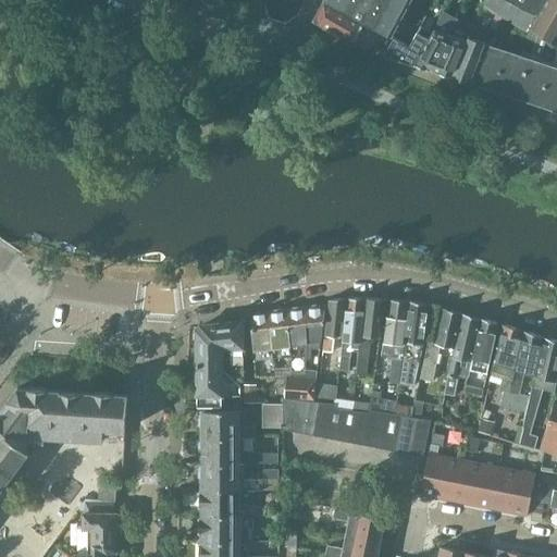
[(371,25),(325,0),(323,0),(313,20),(322,25),(325,31),(332,35),(338,35),(354,44),(361,46),(371,25)]
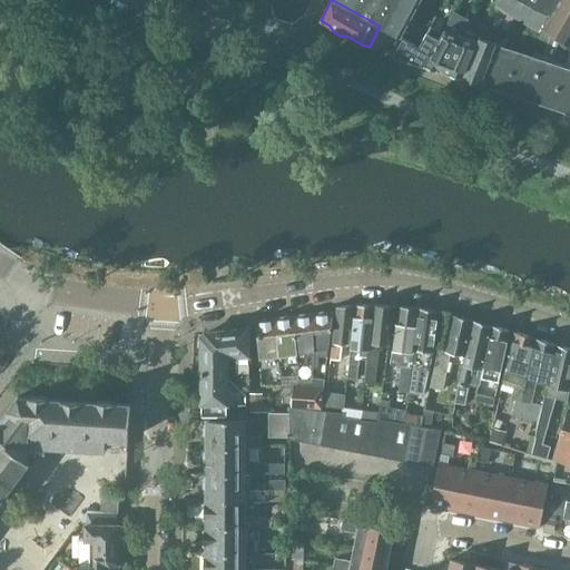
[(333,0),(380,26),(394,35),(393,35),(416,48),(425,32),(426,33),(431,26),(444,0),(333,0)]
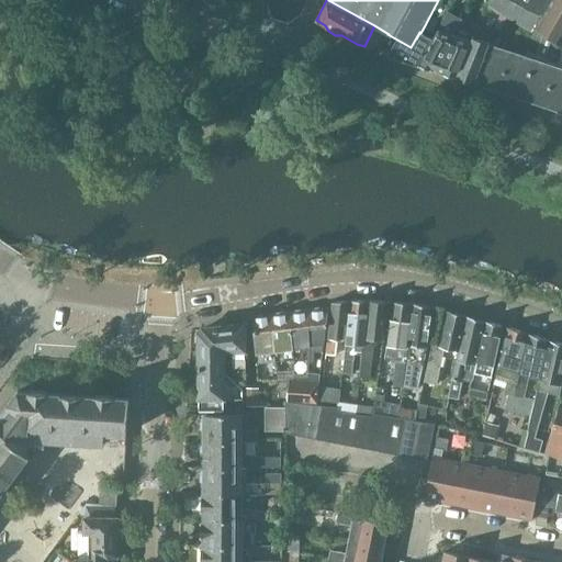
[(531,34),(534,31),(542,17),(550,0),(491,0),(487,8),(497,13),(506,19),(519,27),(531,34)]
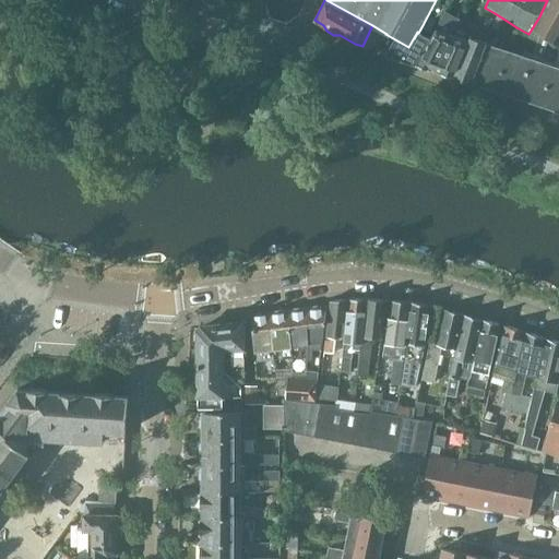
[(547,40),(557,46),(558,44),(558,42),(558,0),(547,0),(539,16),(531,31),(539,35),(547,40)]
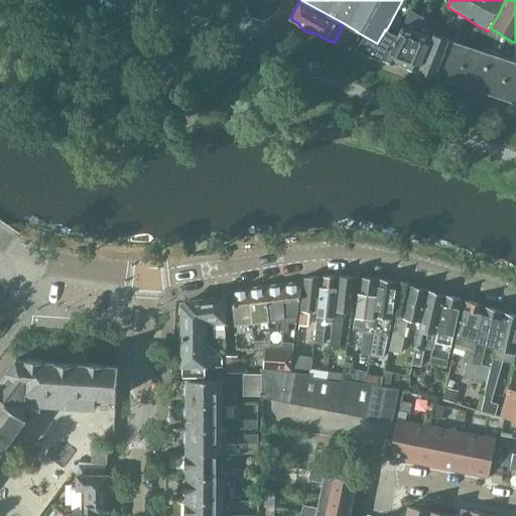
[(416,31),(424,17),(410,10),(399,29),(384,59),(400,65),(416,31)]
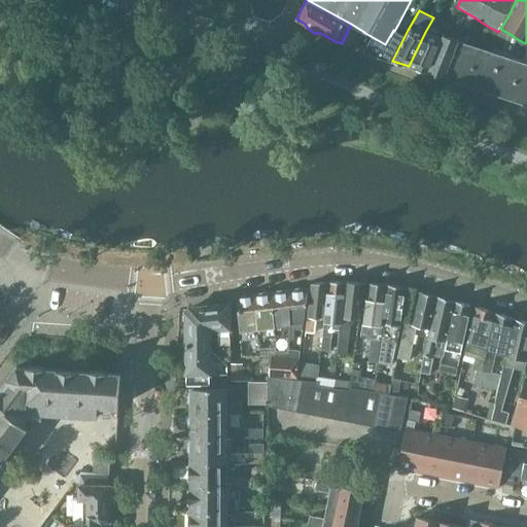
[(466,12),(462,28),(470,30),(475,18),(466,12)]
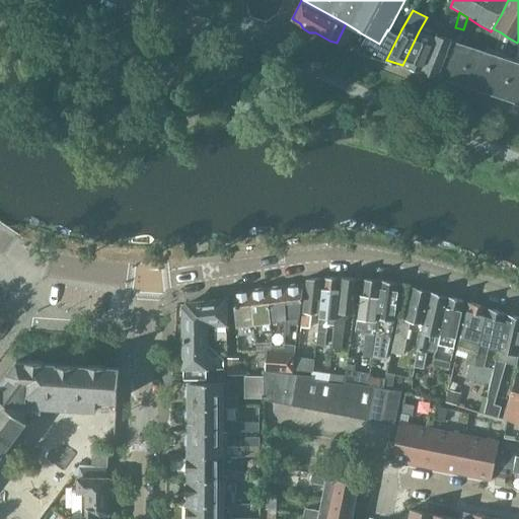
[(419,31),(402,65),(421,71),(437,34),(441,24),(427,17),(419,31)]
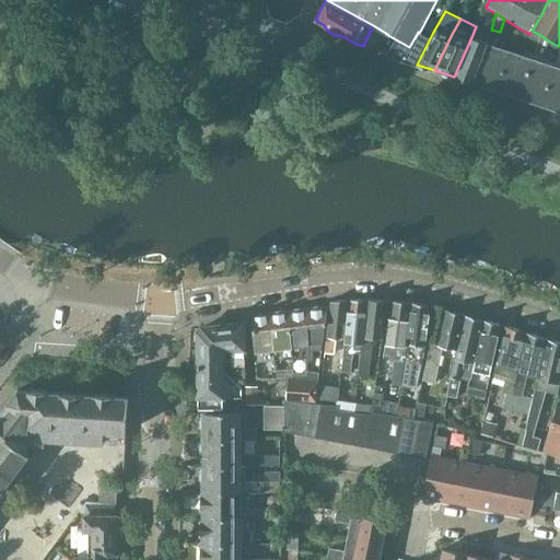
[(409,47),(386,34),(378,50),(387,54),(387,55),(417,65),(433,32),(423,25),(419,33),(418,32),(409,47)]
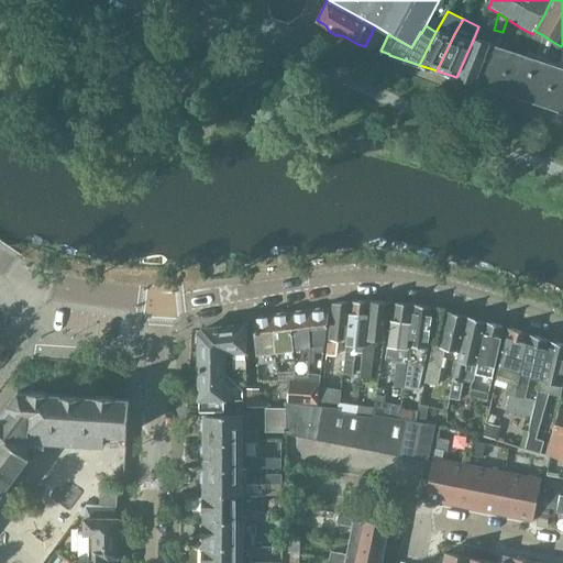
[(532,34),(531,37),(531,39),(540,45),(543,35),(534,31),(532,34)]
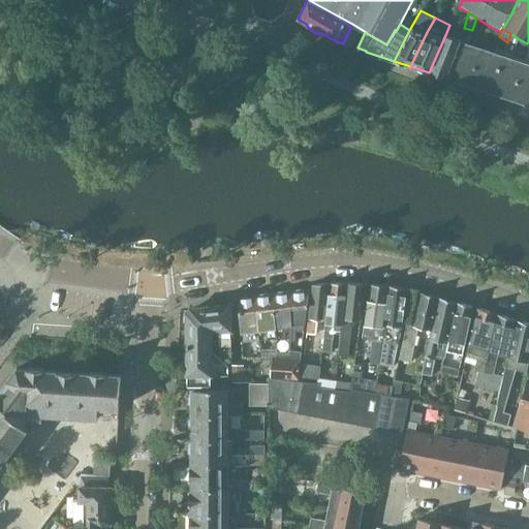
[(498,95),(512,99),(525,63),(510,58),(518,38),(510,33),(507,42),(502,55),(491,92),(498,95)]
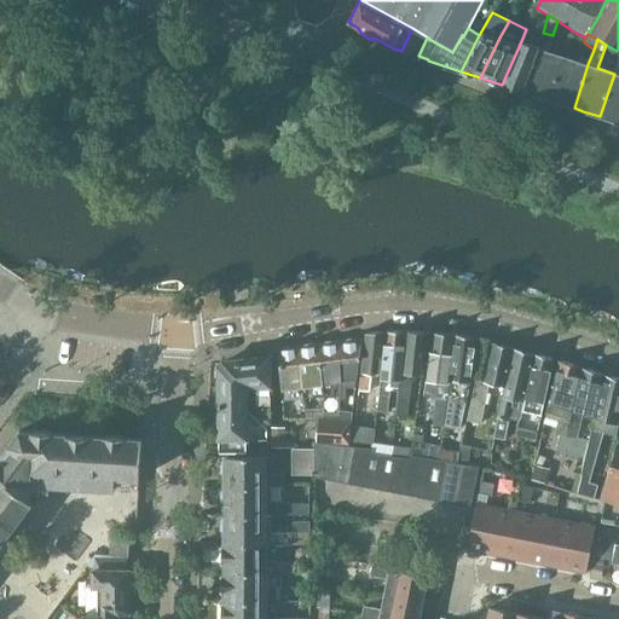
[(521,41),(502,85),(522,92),(538,47),(534,47),(521,41)]
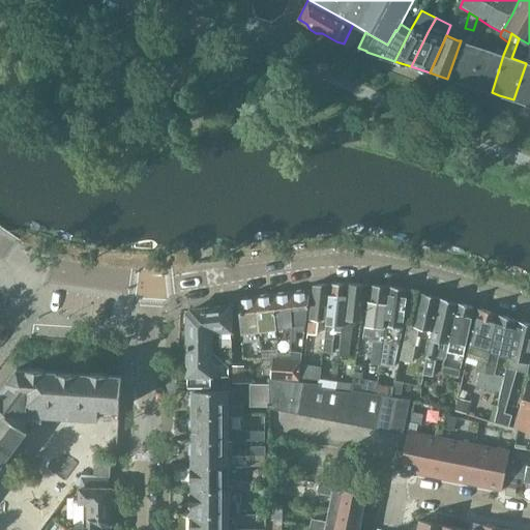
[(470,86),(476,67),(482,48),(469,43),(465,42),(461,40),(447,79),(455,82),(470,86)]
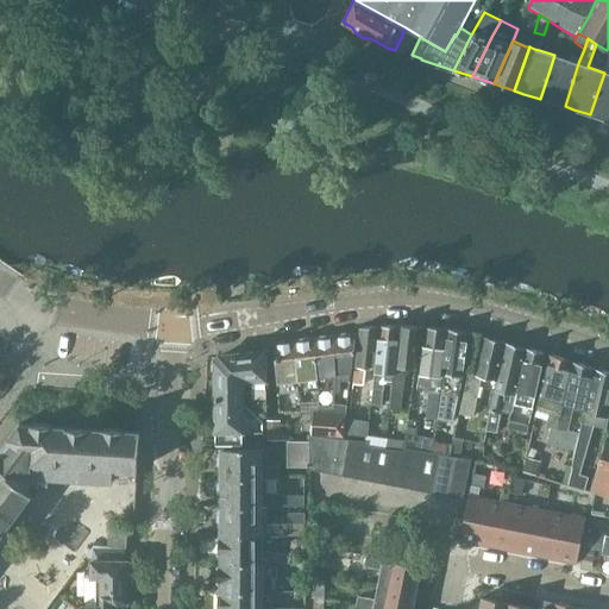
[(565,106),(578,63),(554,55),(547,77),(540,99),(565,106)]
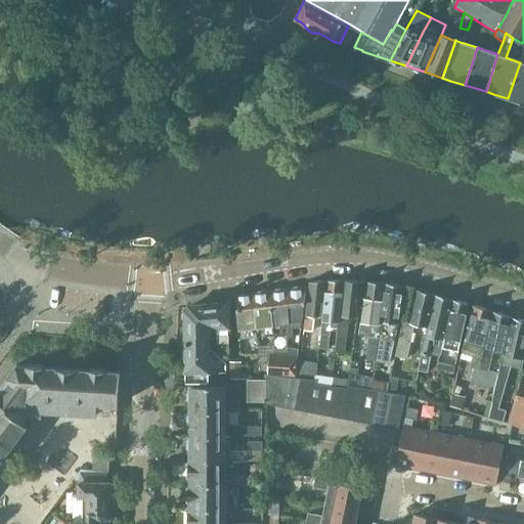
[(523,62),(520,62),(508,98),(520,102),(520,103),(523,104),(523,62)]
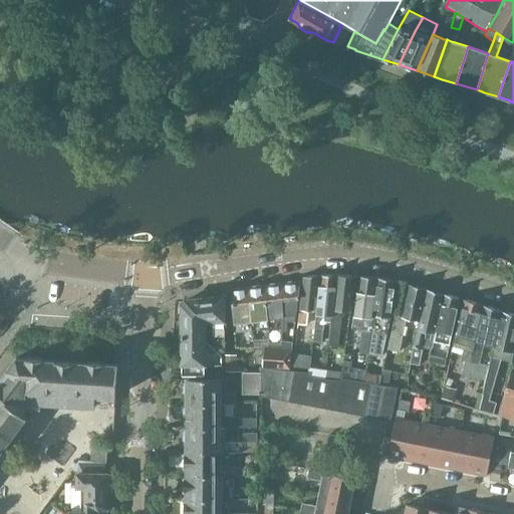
[(308,311),(316,312),(320,275),(303,277),(298,324),(307,325),(308,311)]
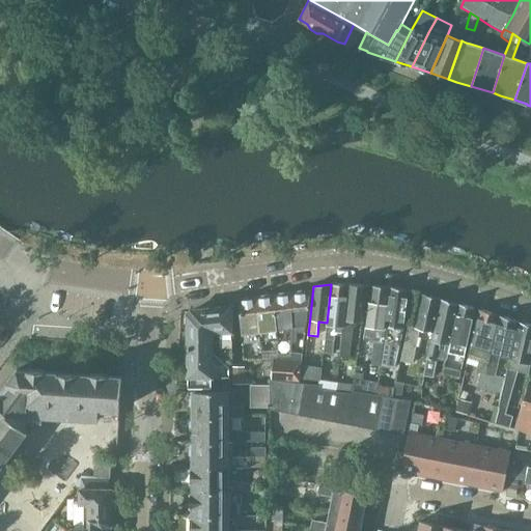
[(332,354),(335,327),(336,322),(344,322),(348,284),(331,284),(327,323),(324,353),(332,354)]
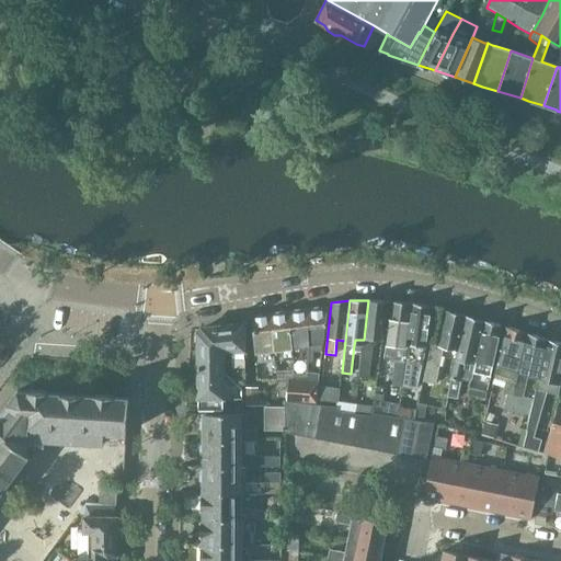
[(364,340),(362,358),(370,359),(373,344),(375,344),(375,340),(382,340),(387,301),(368,300),(364,340)]
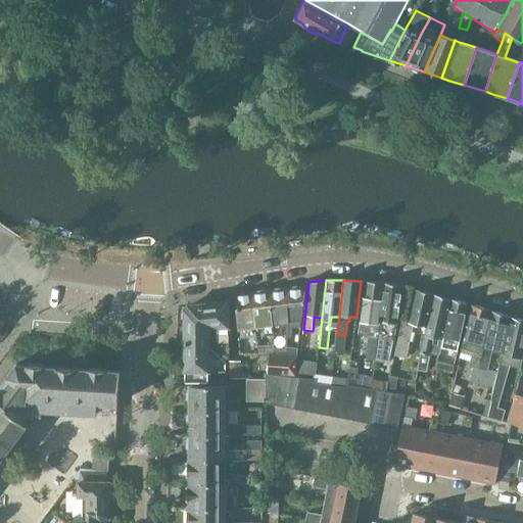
[(383,283),(366,281),(359,334),(368,335),(366,359),(373,360),(383,283)]
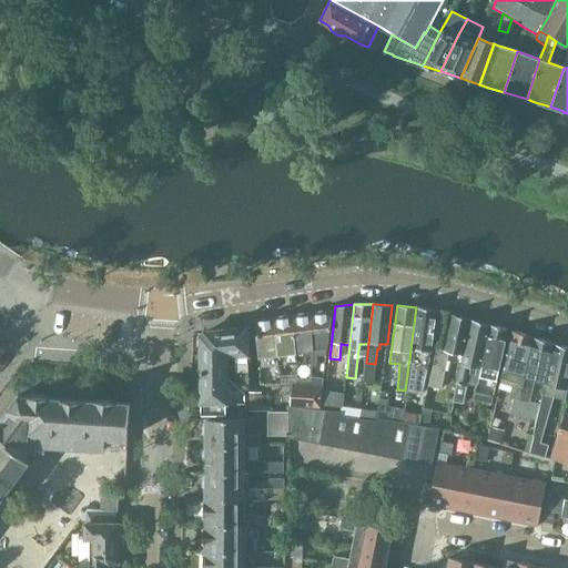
[(416,307),(405,391),(422,393),(424,379),(408,377),(411,366),(418,367),(421,351),(432,353),(436,311),(416,307)]
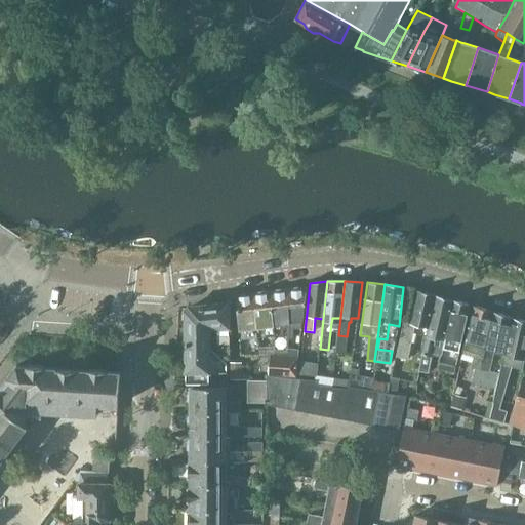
[(307,287),(288,290),(287,330),(288,329),(288,333),(293,333),(293,330),(301,331),(307,287)]
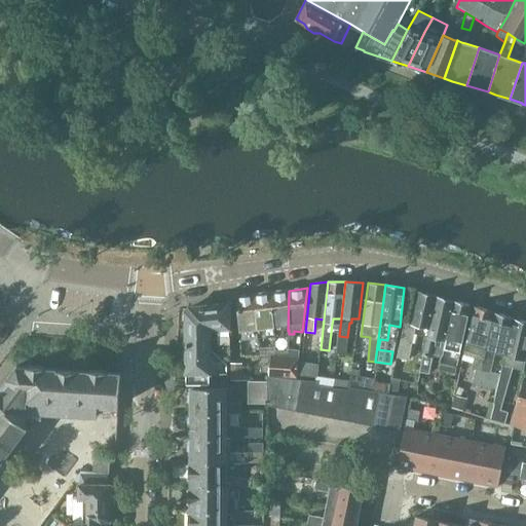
[(288,331),(289,291),(270,293),(271,321),(275,336),(283,335),(283,331),(288,331)]
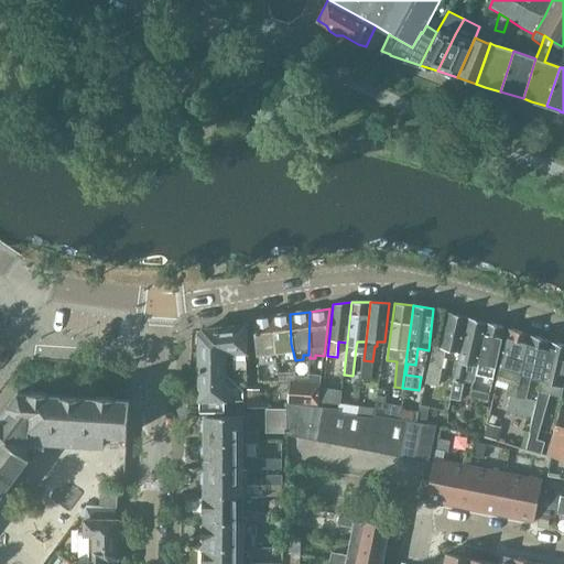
[(457,365),(468,317),(448,313),(441,348),(434,347),(425,387),(440,390),(445,362),(457,365)]
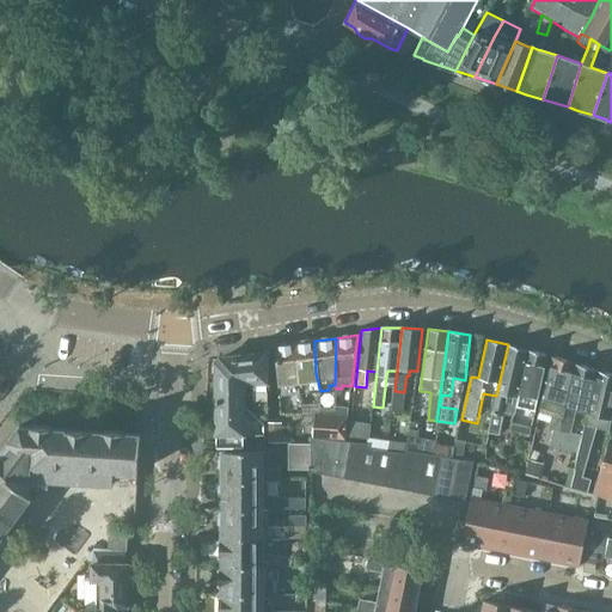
[(314,341),(294,343),(295,374),(298,393),(300,414),(310,414),(308,403),(306,403),(305,395),(320,392),(320,391),(316,373),(314,341)]
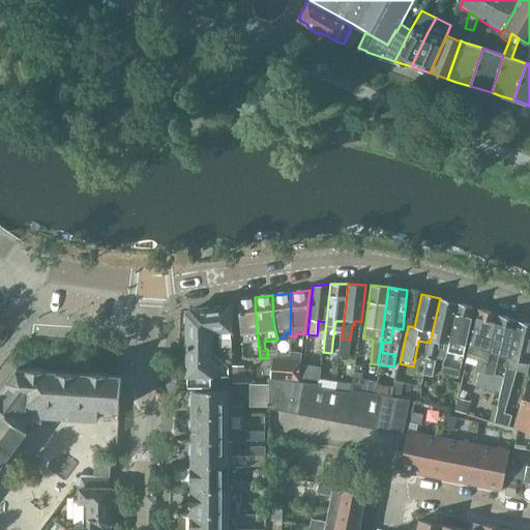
[(255,297),(237,299),(240,332),(240,343),(258,341),(256,324),(255,297)]
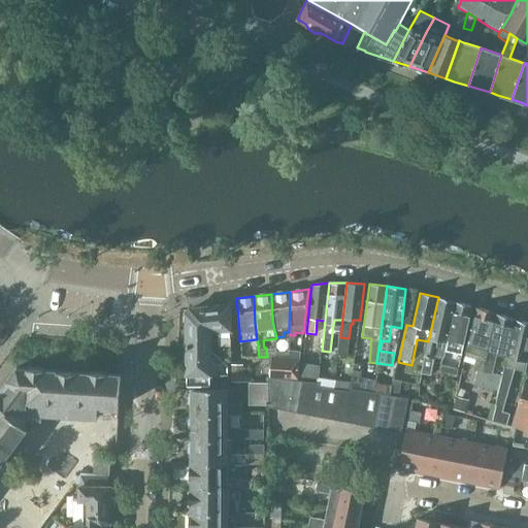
[(456,302),(438,297),(428,341),(422,374),(430,375),(436,350),(446,352),(446,350),(456,302)]
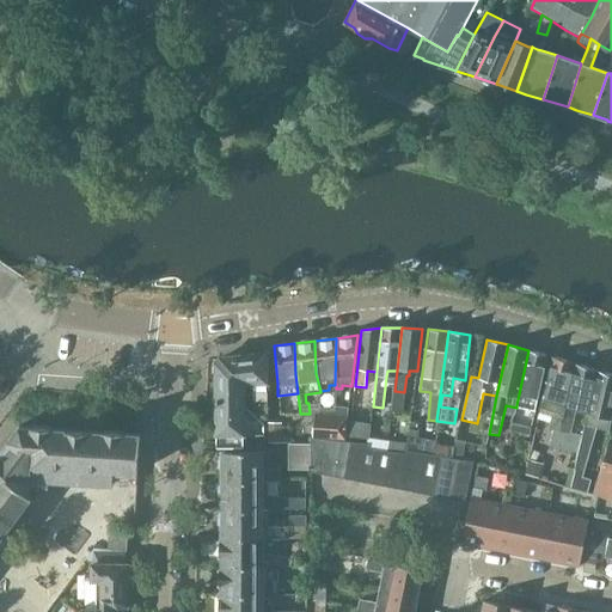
[(528,350),(516,405),(536,410),(538,399),(548,355),(528,350)]
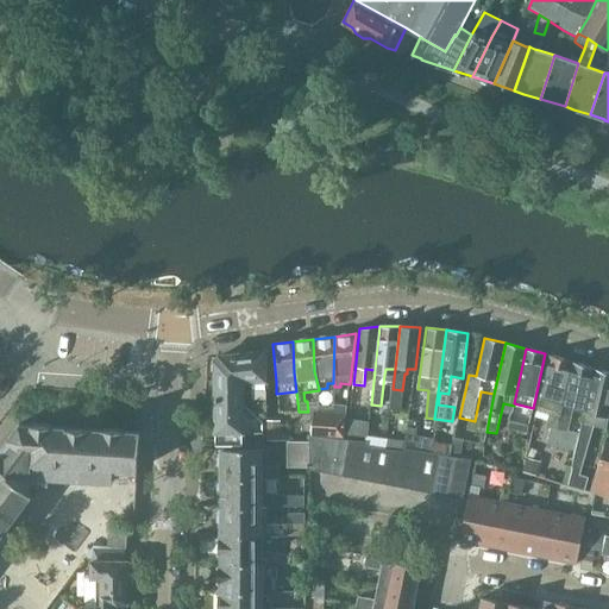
[(215,381),(242,381),(253,381),(255,409),(261,416),(267,416),(264,352),(219,357),(215,360),(215,381)]
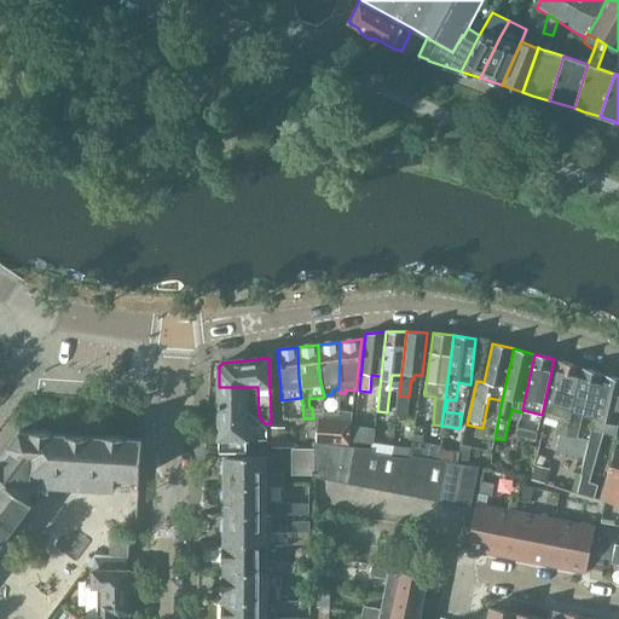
[(570,421),(572,411),(582,368),(559,360),(544,426),(549,427),(550,417),(559,420),(555,434),(560,435),(555,452),(585,458),(589,444),(565,437),(570,421)]
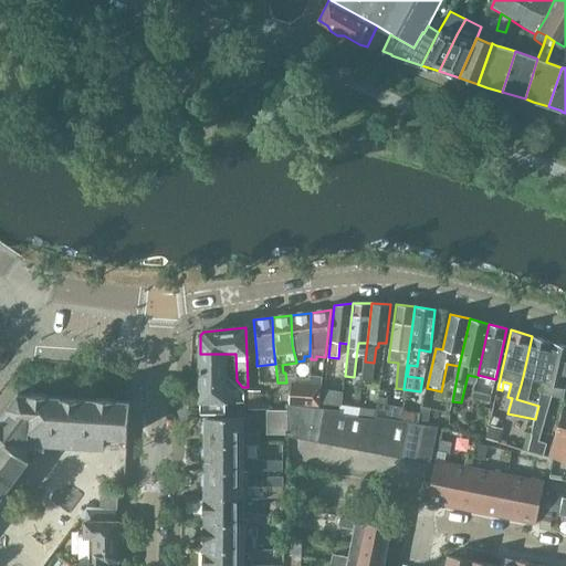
[(523,376),(544,383),(553,343),(532,336),(523,376)]
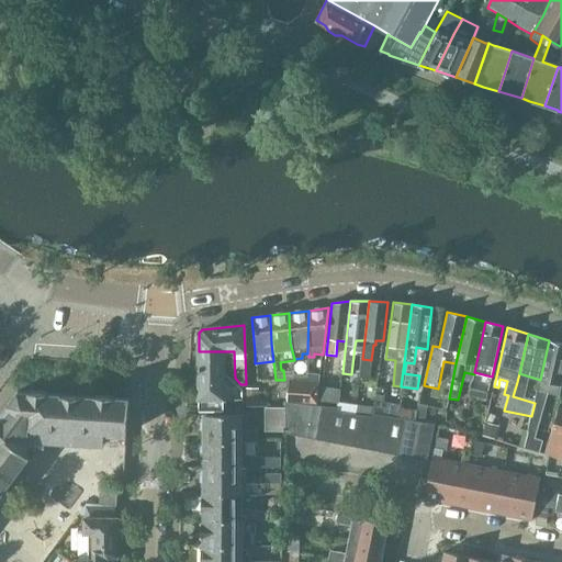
[(561,345),(549,340),(540,380),(535,403),(531,416),(528,433),(527,433),(525,447),(532,448),(534,447),(539,448),(539,444),(536,442),(537,434),(535,434),(538,416),(541,417),(548,393),(559,397),(561,383),(561,345)]
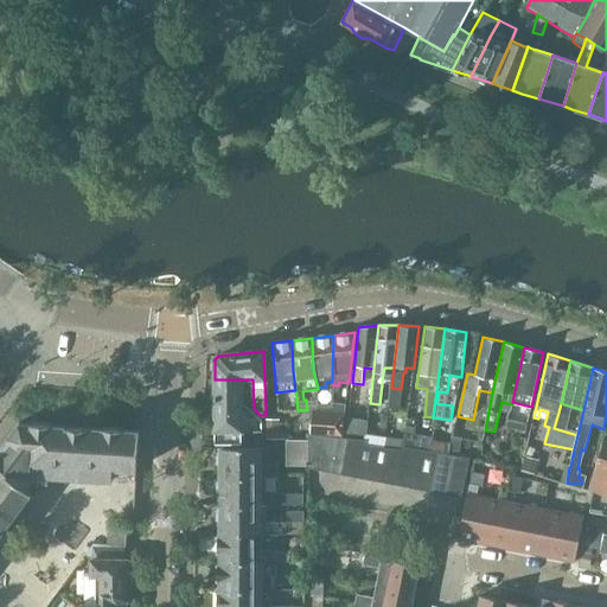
[(241,379),(215,379),(216,443),(262,443),(262,433),(242,433),(241,379)]
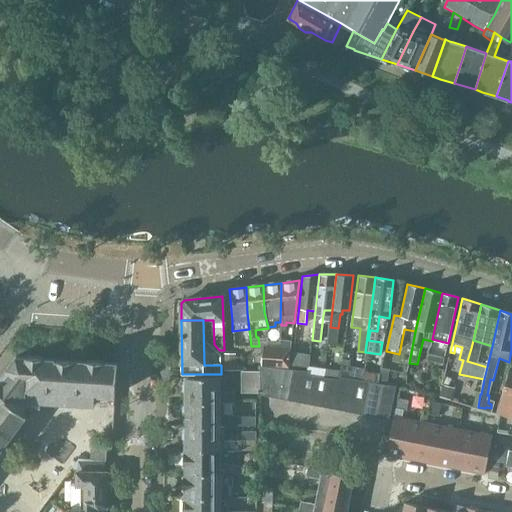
[(262,367),(288,369),(291,349),(264,347),(264,353),(262,367)]
